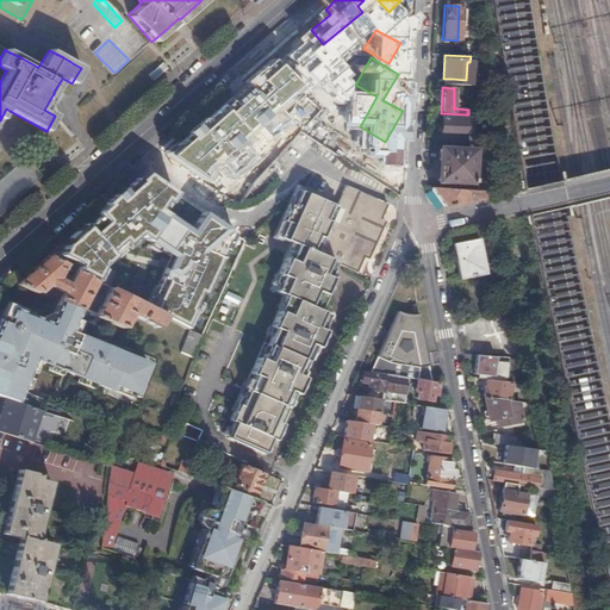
[(321,106),(312,120),(358,148),(366,135),(321,106)]
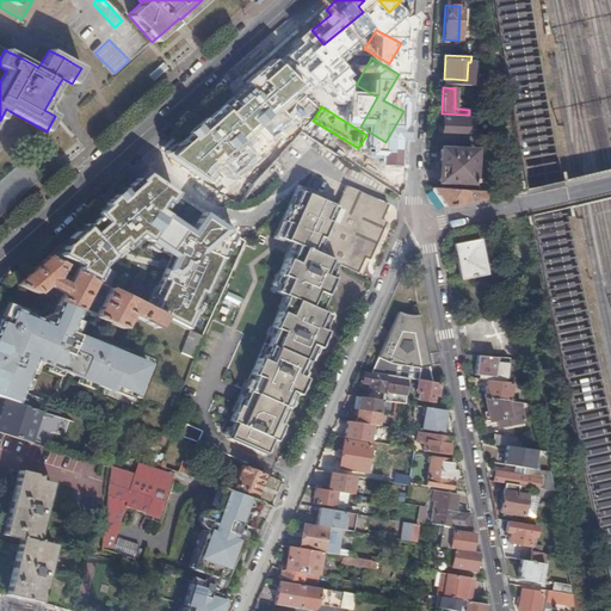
[(440,136),(463,136),(464,123),(464,118),(442,117),(440,136)]
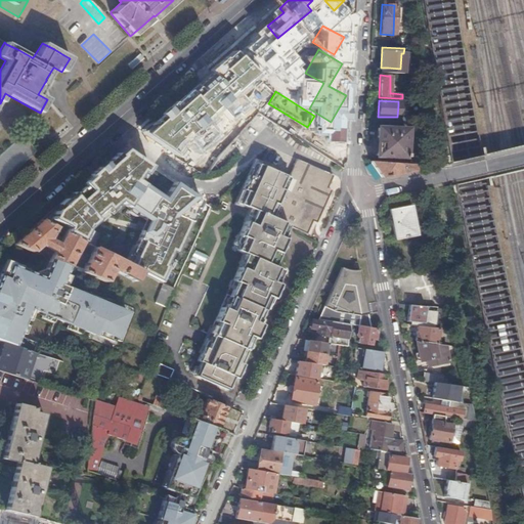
[(404,154),(403,154),(404,129),(377,128),(376,156),(404,157),(404,154)]
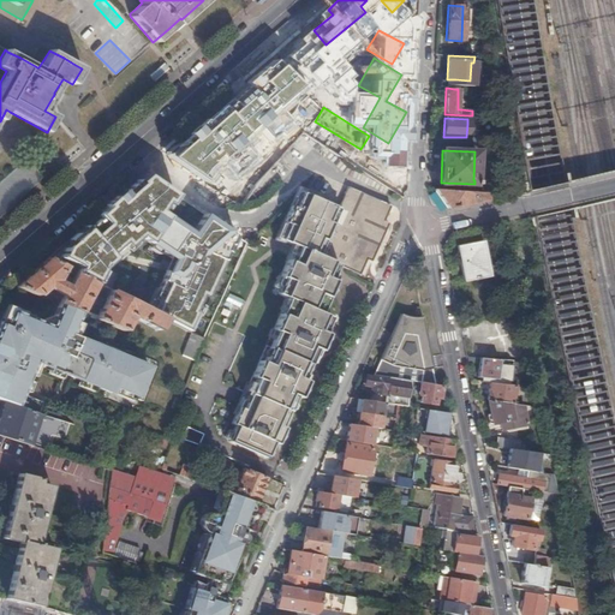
[(288,225),(281,240),(294,245),(341,267),(359,274),(366,260),(371,262),(378,246),(376,245),(380,237),(382,238),(388,224),(383,221),(390,206),(347,186),(338,208),(322,202),(316,198),(303,193),(296,208),(291,207),(284,222),(288,225)]
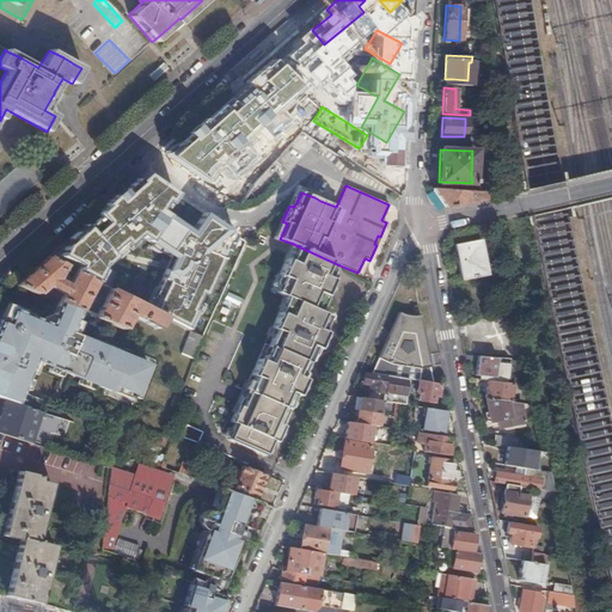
[(479,193),(432,188),(445,208),(479,200),(479,193)]
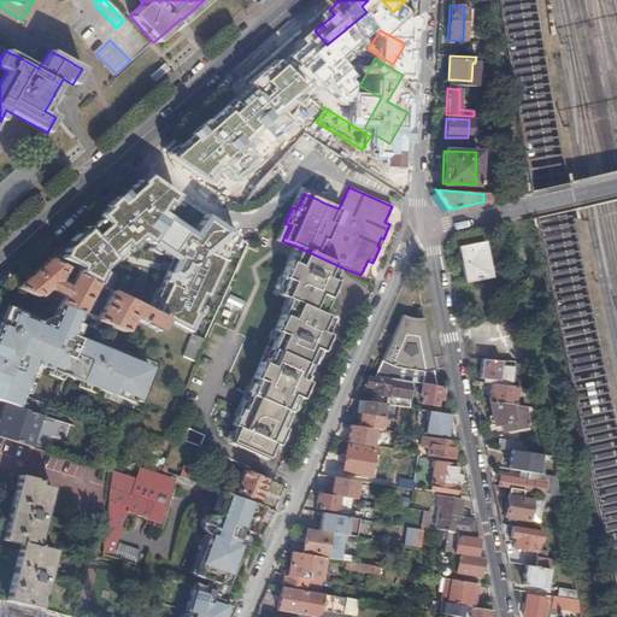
[(193,228),(203,212),(177,197),(168,212),(193,228)]
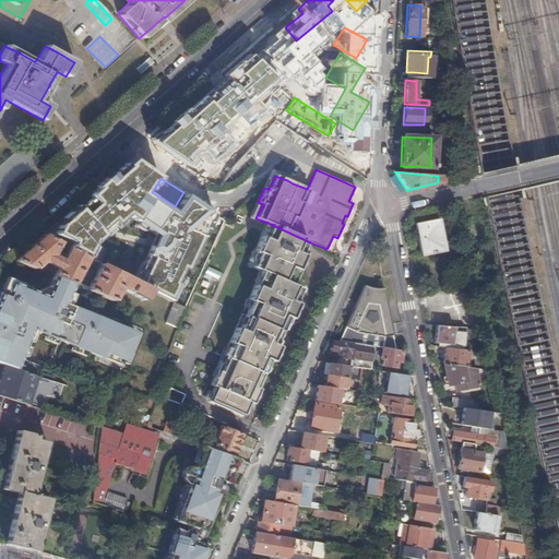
[(433,252),(443,250),(437,218),(414,224),(420,256),(429,253),(430,254),(433,253),(433,252)]
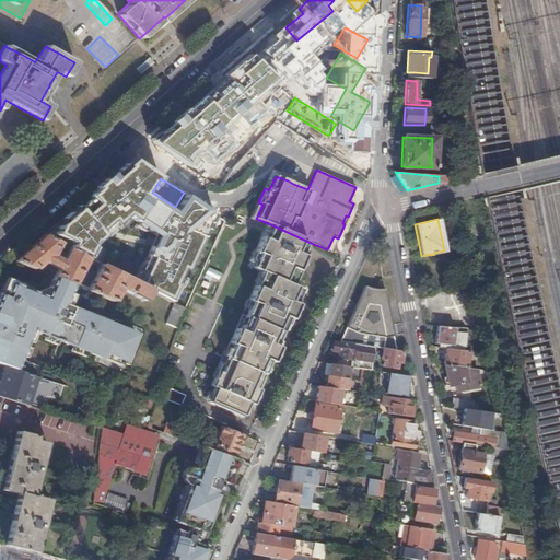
[(264,233),(261,237),(295,253),(304,256),(311,243),(268,223),(264,233)]
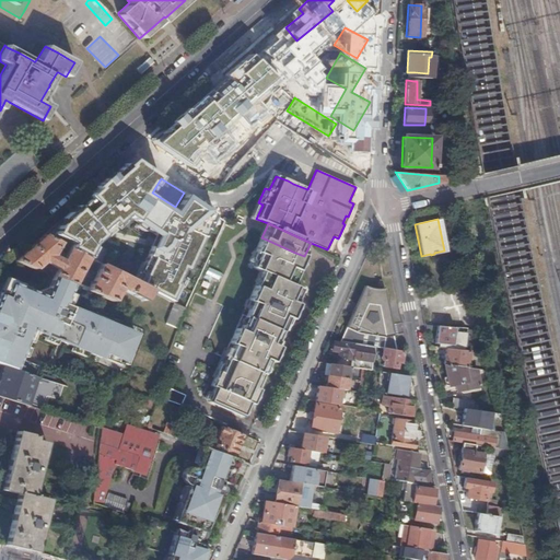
[(58,243),(44,235),(14,260),(34,268),(43,260),(57,269),(54,277),(72,284),(79,271),(82,265),(86,257),(69,247),(67,251),(65,255),(61,261),(50,255),(54,249),(57,245),(58,243)]
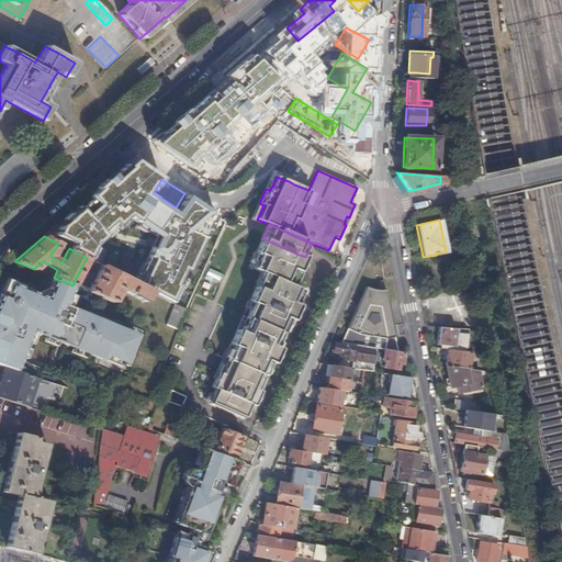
[(251,307),(240,330),(237,329),(231,344),(234,346),(228,360),(246,368),(239,381),(218,371),(218,372),(212,388),(215,389),(211,397),(210,403),(245,418),(251,404),(246,402),(248,396),(256,400),(257,400),(258,400),(261,391),(258,390),(270,362),(270,361),(265,359),(267,353),(274,357),(277,357),(280,348),(277,347),(279,340),(289,318),(293,321),(296,312),(295,310),(289,306),(290,302),(295,304),(295,303),(302,290),(293,285),(289,284),(294,271),(299,272),(302,265),(303,262),(294,258),(296,254),(262,238),(256,253),(259,255),(254,269),(262,272),(266,273),(260,289),(256,287),(249,301),(253,303),(251,307)]
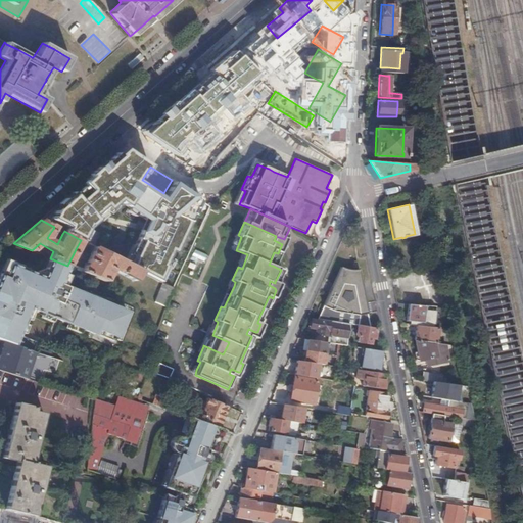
[(50,233),(47,238),(57,244),(60,238),(50,233)]
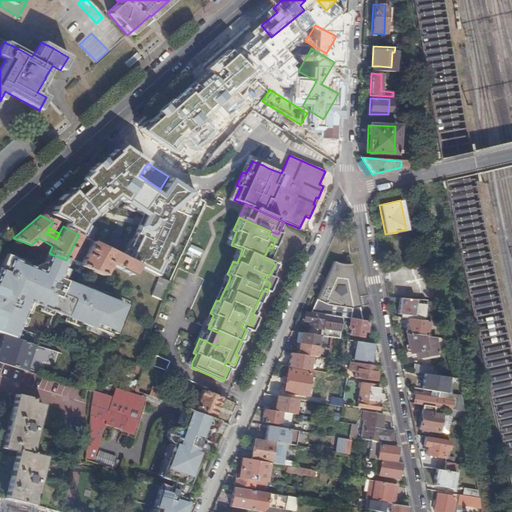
[(52,246),(39,238),(31,245),(49,253),(52,246)]
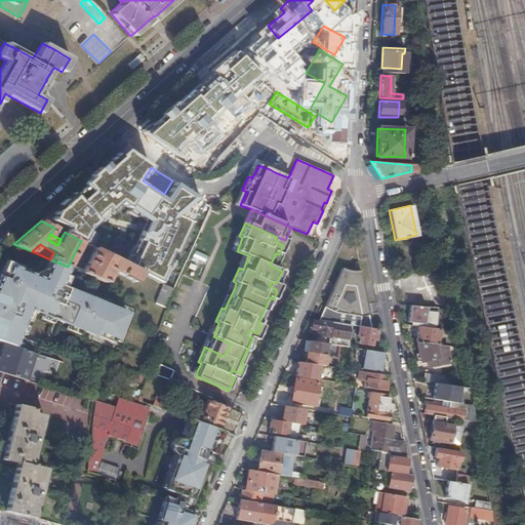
[(77,248),(74,254),(87,264),(90,257),(77,248)]
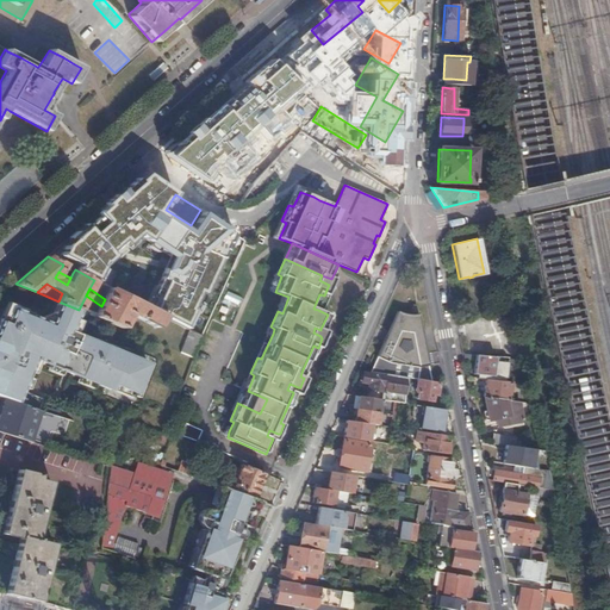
[(105,299),(101,306),(95,317),(110,322),(123,328),(130,313),(156,328),(163,316),(111,288),(105,299)]
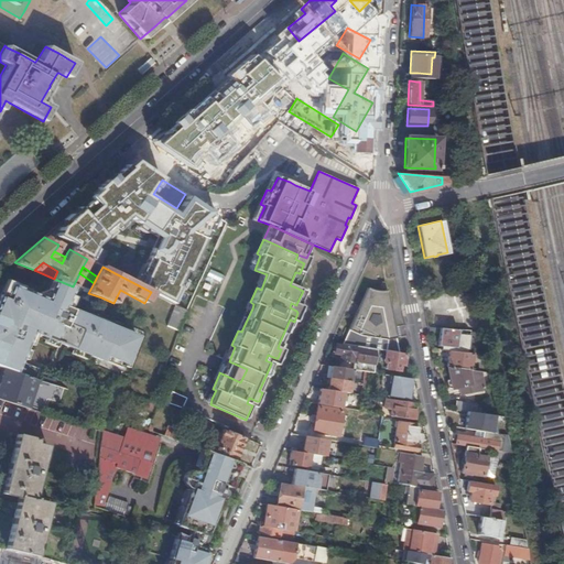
[(64,306),(73,286),(54,279),(45,299),(11,284),(0,293),(0,365),(6,367),(36,379),(40,368),(20,360),(32,332),(101,360),(104,355),(126,364),(137,336),(64,306)]
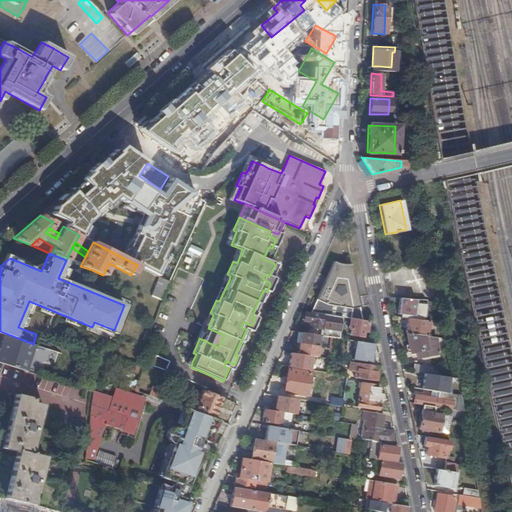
[(335,262),(332,261),(311,312),(323,314),(341,317),(349,318),(362,320),(350,263),(346,264),(343,263),(341,263),(338,263),(335,262)]
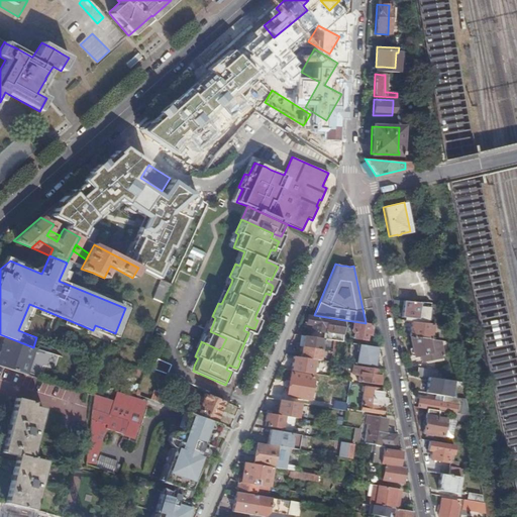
[(418,285),(404,283),(402,301),(423,303),(440,305),(440,304),(433,278),(419,276),(418,285)]
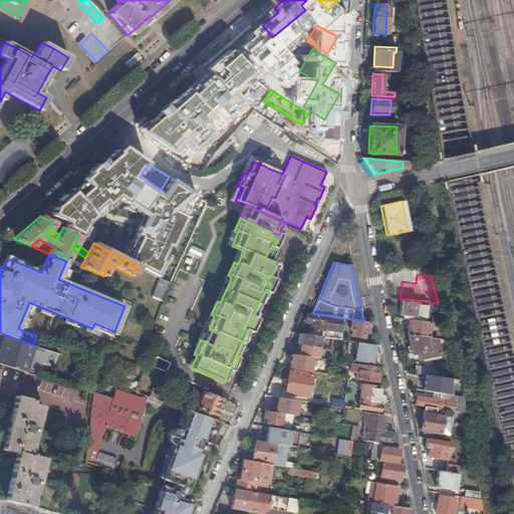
[(270,278),(265,276),(264,280),(270,283),(271,285),(274,279),(270,277),(270,278)]
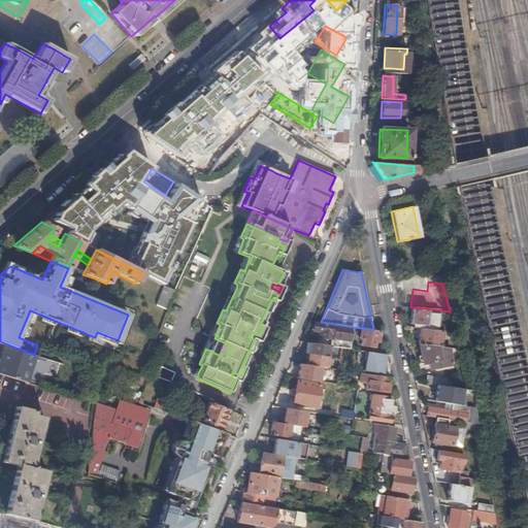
[(174,291),(164,285),(157,304),(167,308),(174,291)]
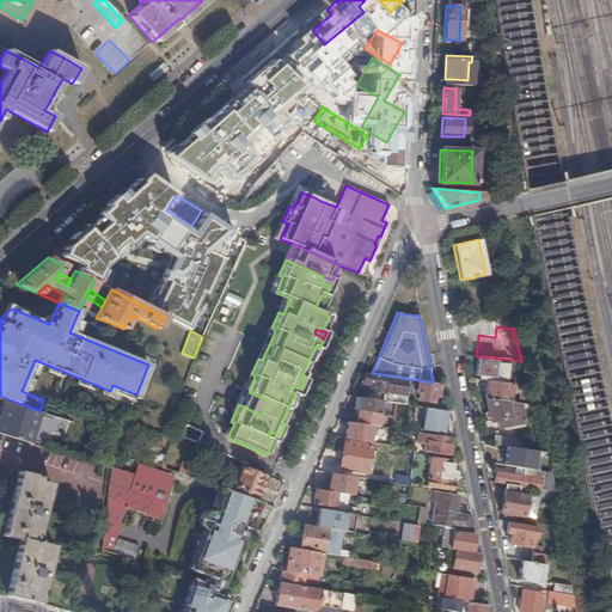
[(475,375),(483,377),(482,380),(485,380),(510,384),(514,384),(515,380),(510,379),(512,378),(499,377),(501,359),(476,356),(475,375)]
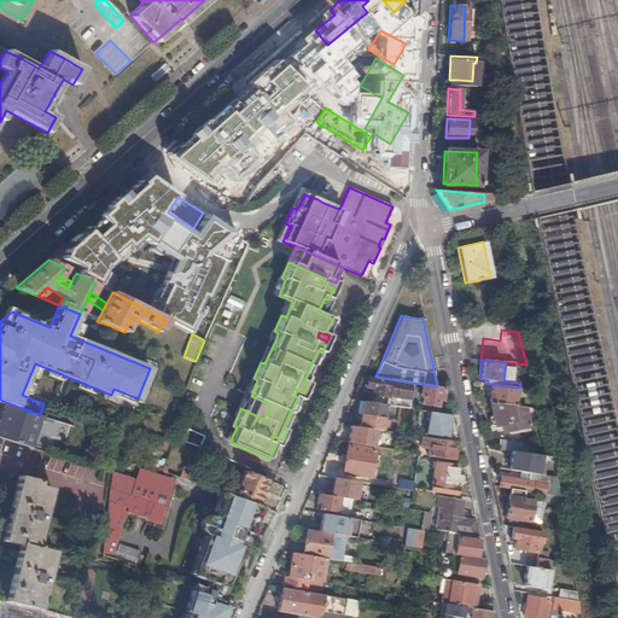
[(372,395),(388,397),(386,406),(397,407),(403,408),(408,409),(412,383),(390,379),(389,382),(367,378),(366,388),(373,389),(372,395)]
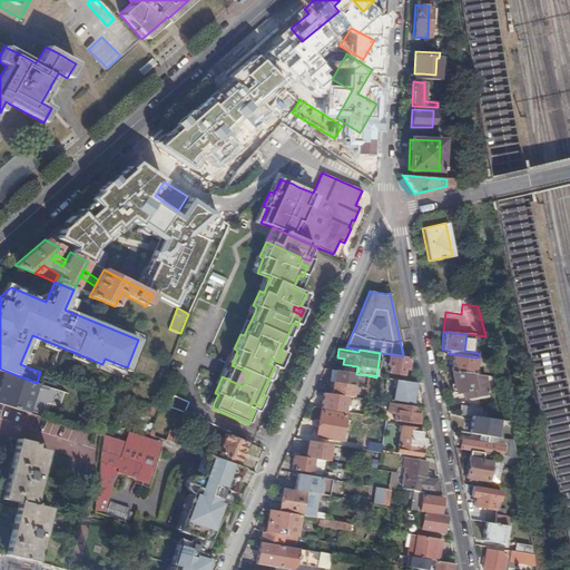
[(403,367),(406,369),(409,357),(403,356),(389,354),(387,365),(391,366),(389,373),(402,374),(403,367)]
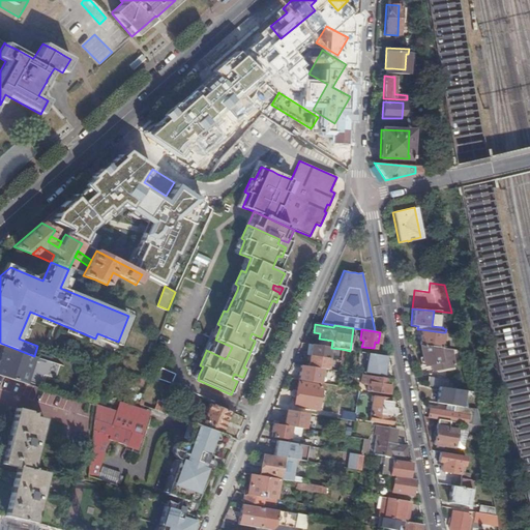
[(442,332),(420,329),(419,345),(440,348),(442,332)]
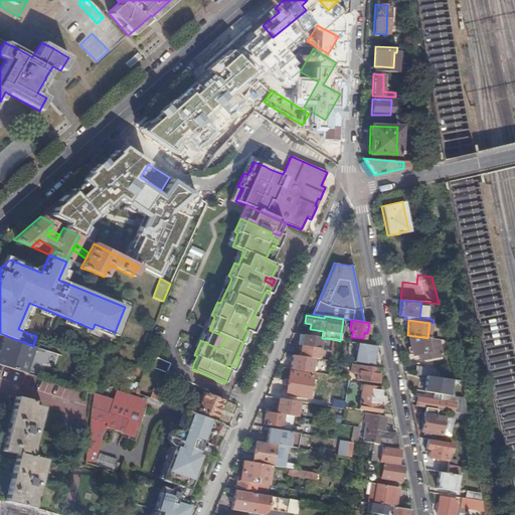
[(251,327),(244,324),(242,329),(247,331),(247,332),(250,333),(253,327),(251,327)]
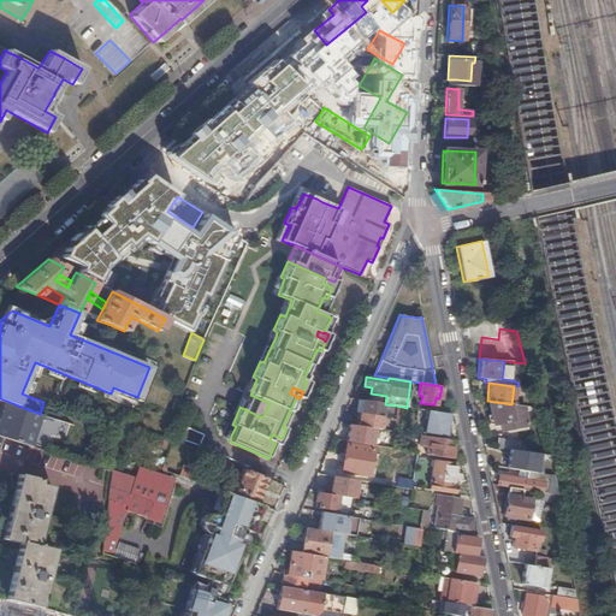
[(383,403),(361,400),(359,413),(381,416),(383,403)]
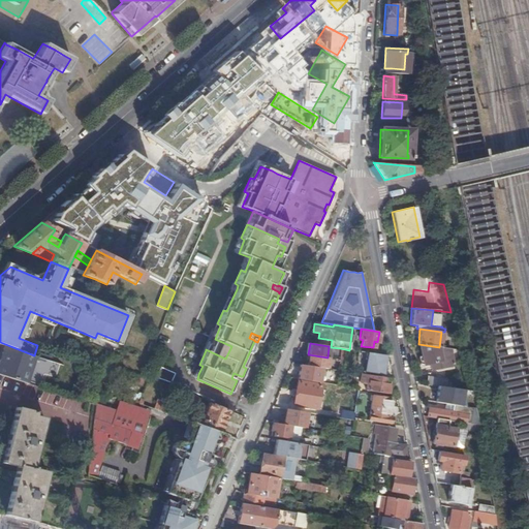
[(34,355),(5,344),(0,361),(0,373),(39,386),(45,369),(36,365),(38,356),(34,355)]
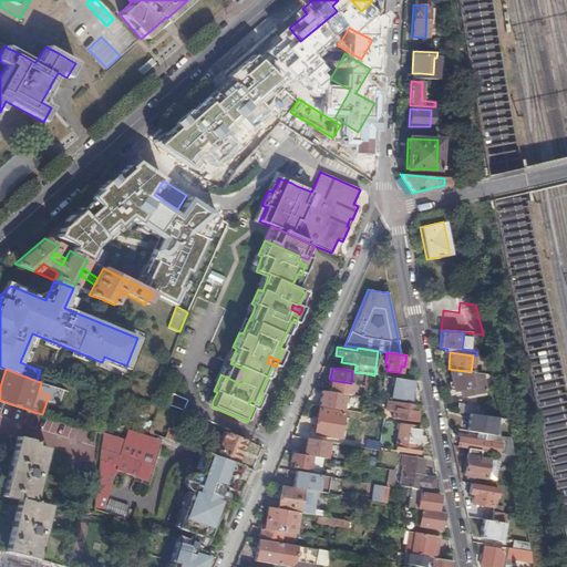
[(450,390),(451,391),(462,389),(468,388),(470,393),(484,391),(481,373),(471,372),(449,369),(451,381),(450,382),(449,383),(450,390)]
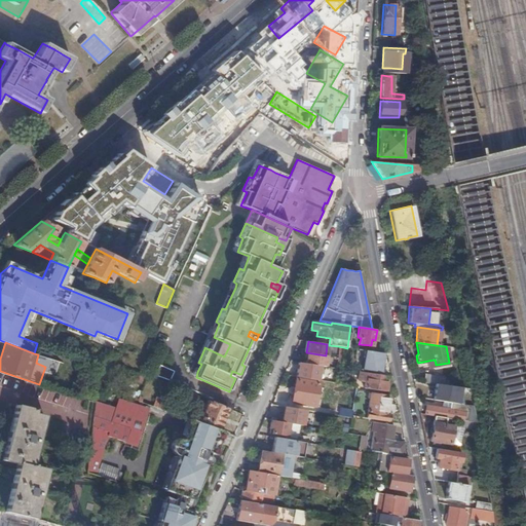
[(362,369),(380,373),(383,353),(365,350),(362,369)]
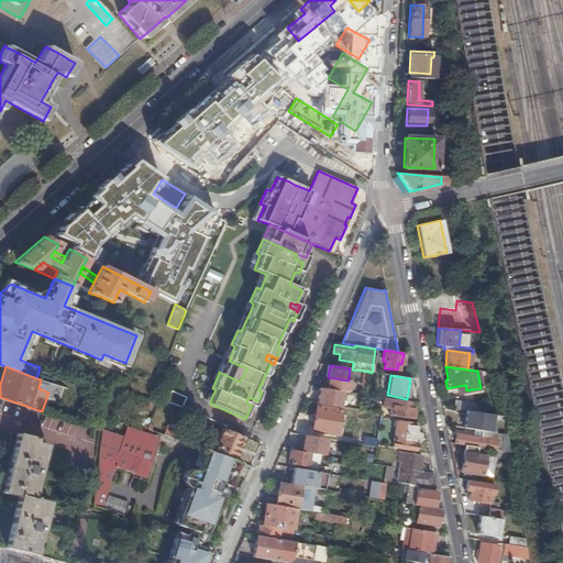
[(349,381),(328,377),(327,389),(341,392),(346,392),(349,381)]
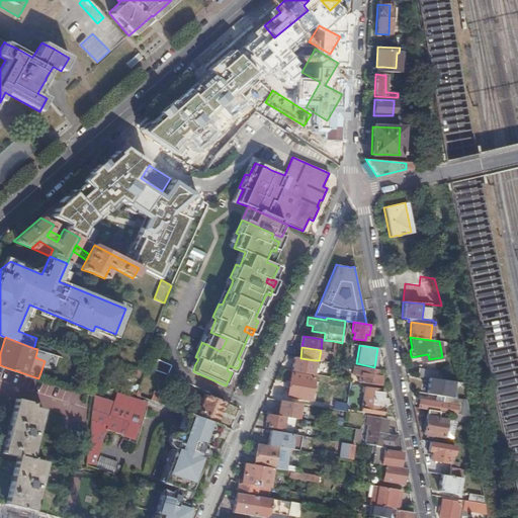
[(300,358),(293,357),(291,371),(330,377),(331,372),(313,369),(314,360),(300,358)]
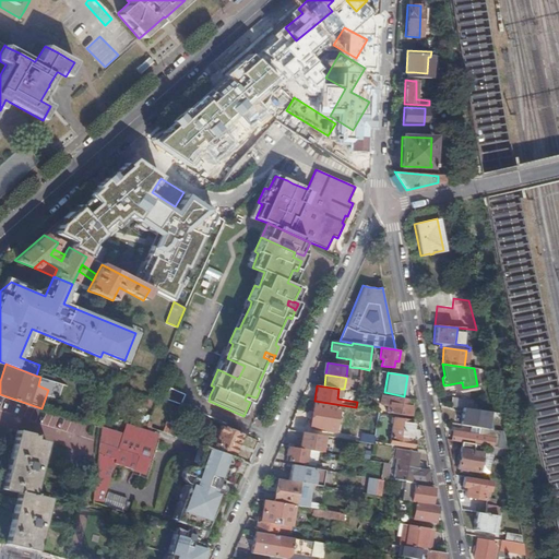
[(254,397),(247,394),(245,400),(250,402),(252,404),(253,404),(257,397),(256,397),(254,397)]
